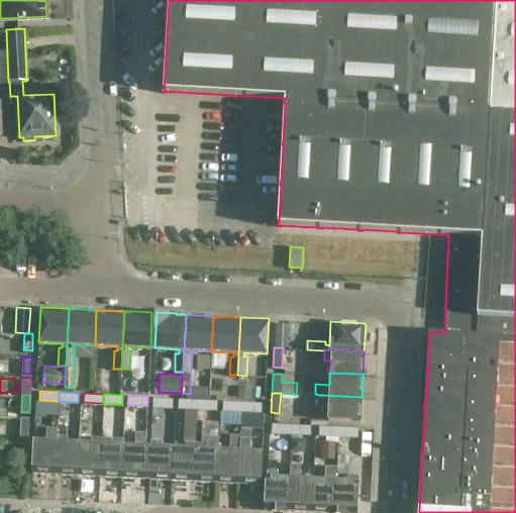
[(359,420),(362,397),(322,395),(322,405),(328,405),(327,418),(359,420)]
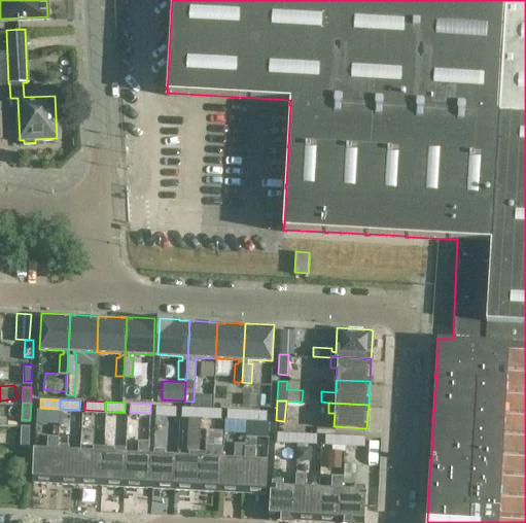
[(155,405),(155,413),(175,414),(176,406),(155,405)]
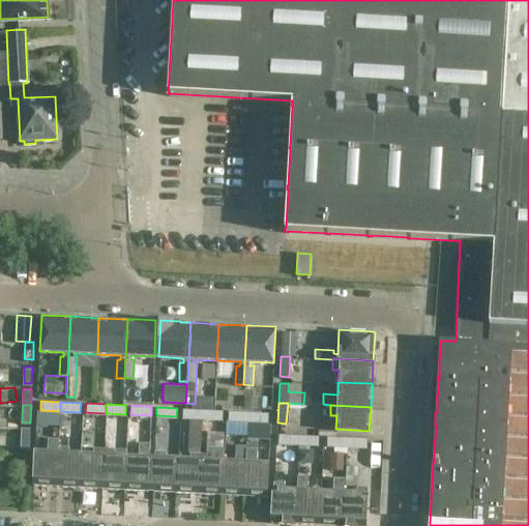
[(202,418),(203,409),(182,408),(182,417),(202,418)]
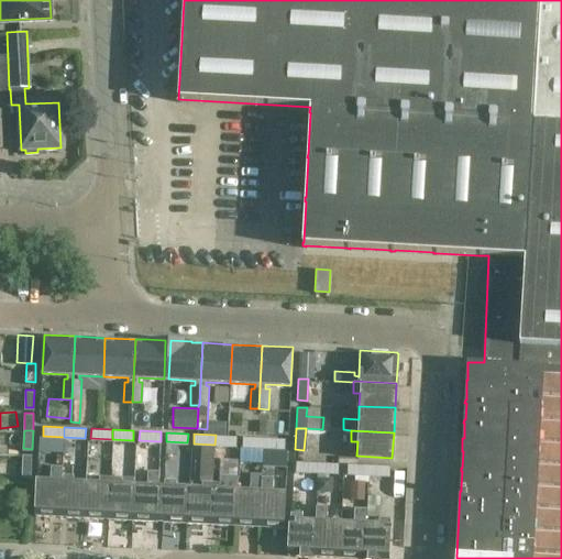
[(216,435),(215,445),(235,446),(237,436),(216,435)]
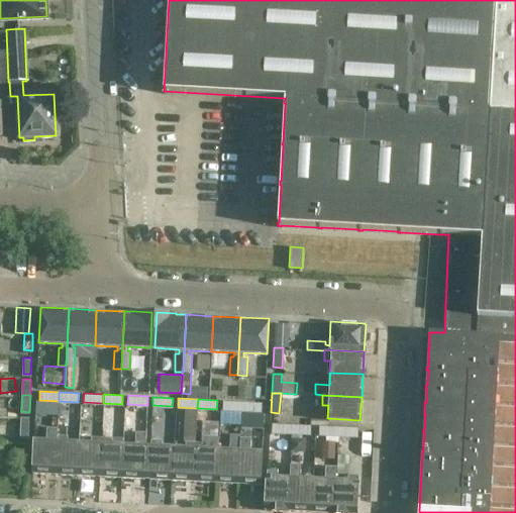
[(241,410),(242,401),(223,400),(222,409),(241,410)]
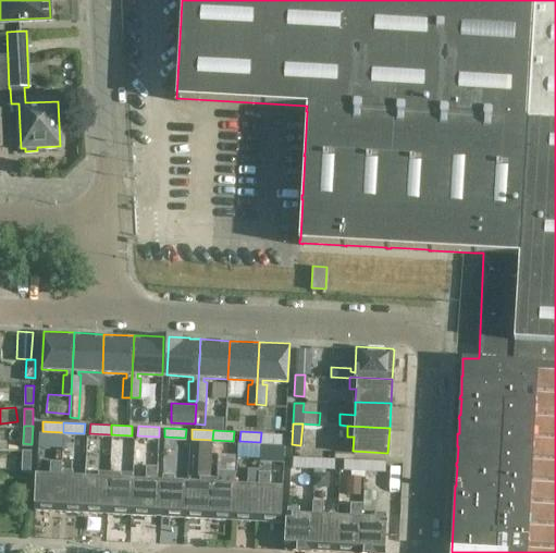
[(282,433),(261,432),(260,442),(281,443),(282,433)]
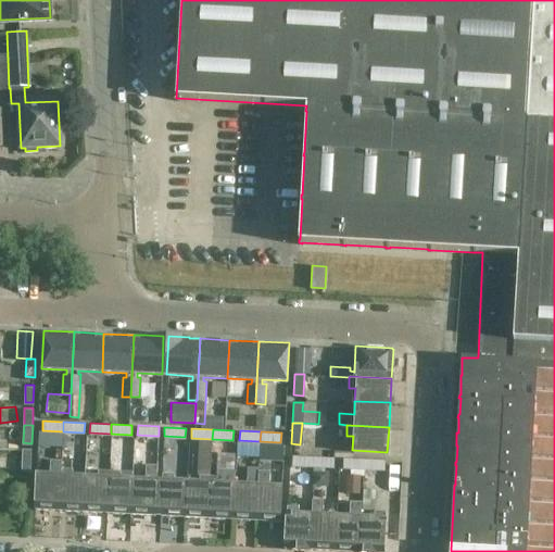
[(73,434),(63,434),(63,450),(73,451),(73,434)]
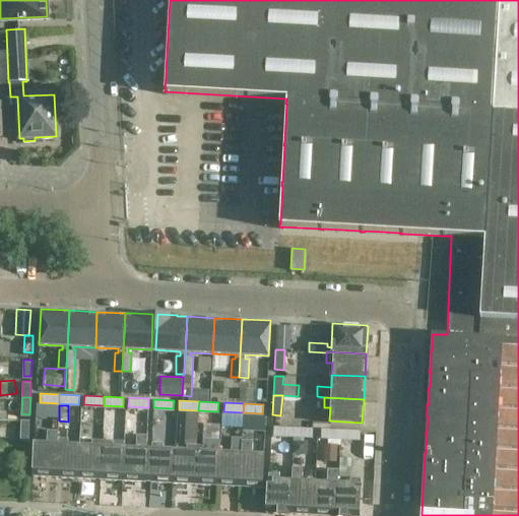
[(168,433),(169,410),(153,409),(153,433),(168,433)]
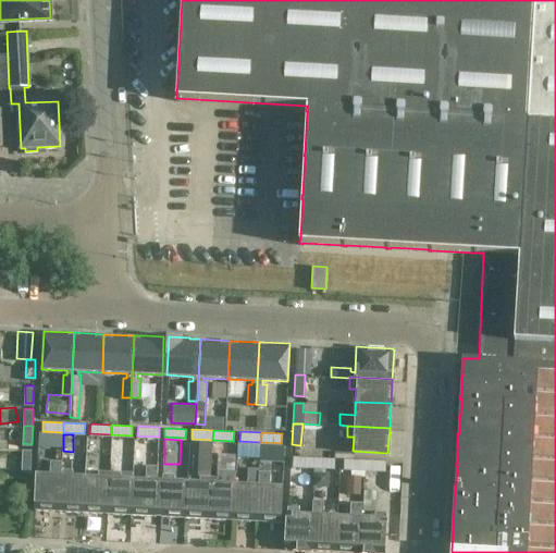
[(39,440),(37,461),(46,462),(48,440),(39,440)]
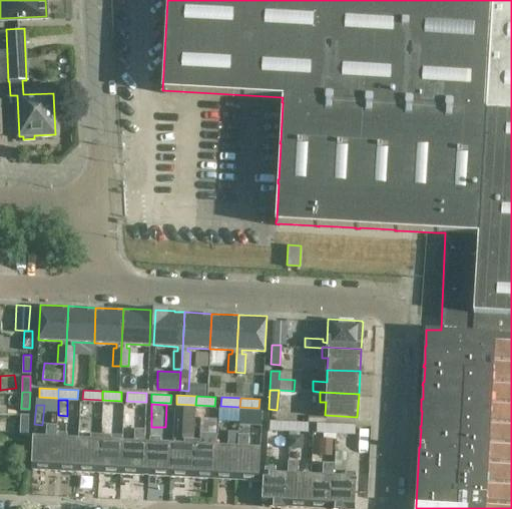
[(229,409),(228,418),(237,419),(238,409),(229,409)]
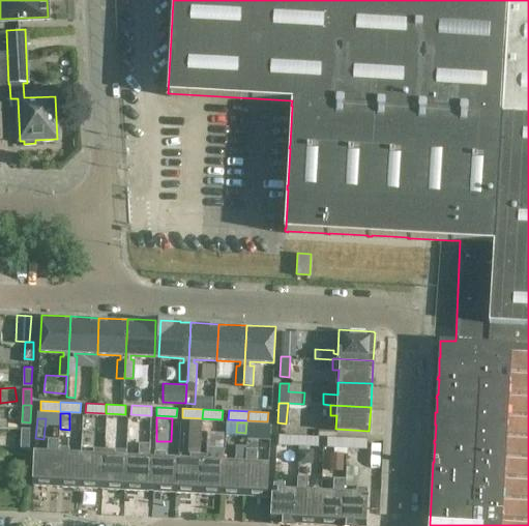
[(30,427),(22,426),(21,448),(29,448),(30,427)]
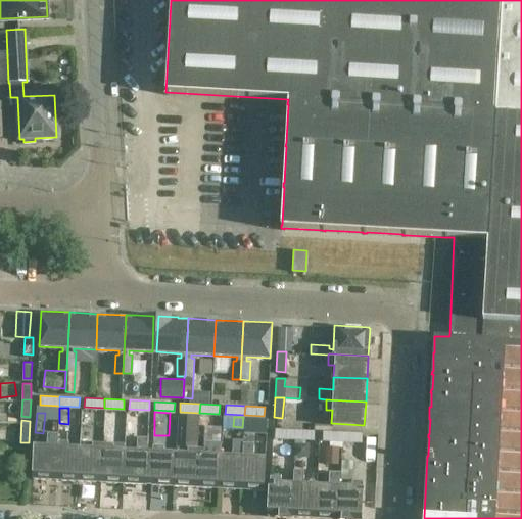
[(274,436),(293,437),(294,428),(275,427),(274,436)]
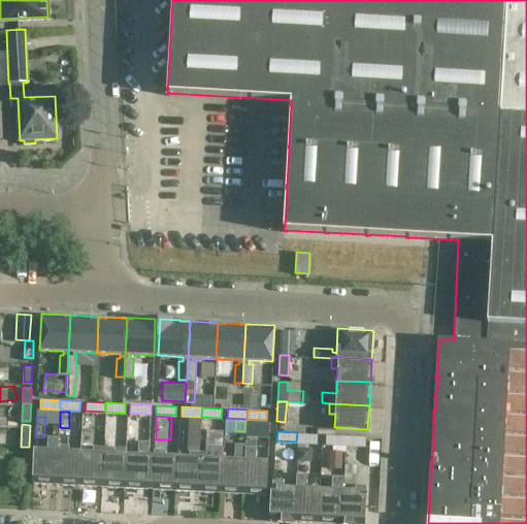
[(297,432),(296,441),(316,443),(317,433),(297,432)]
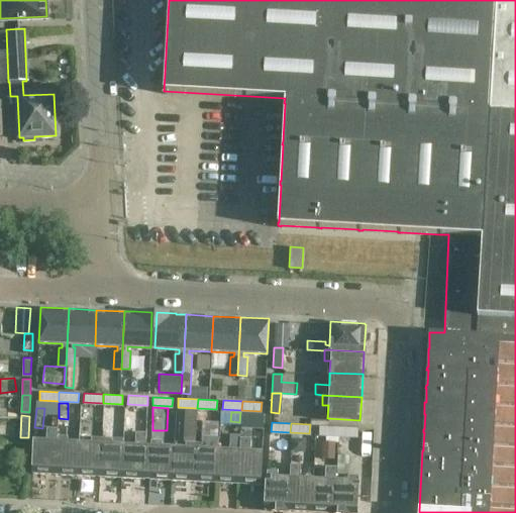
[(318,433),(337,434),(338,425),(318,424),(318,433)]
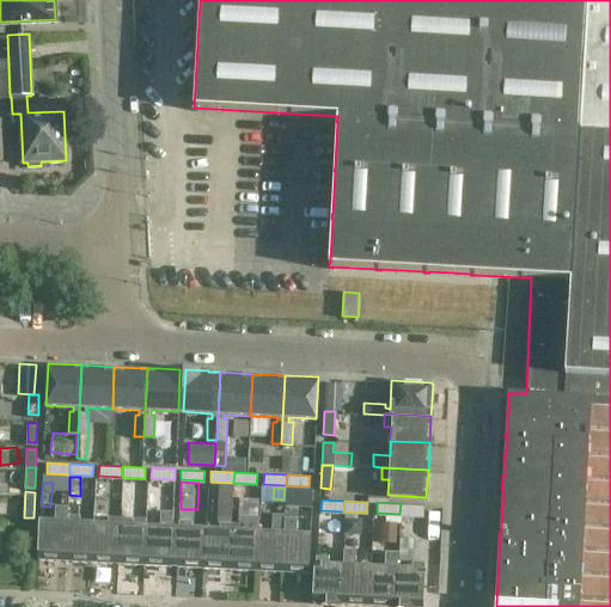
[(401,503),(399,514),(423,515),(423,504),(401,503)]
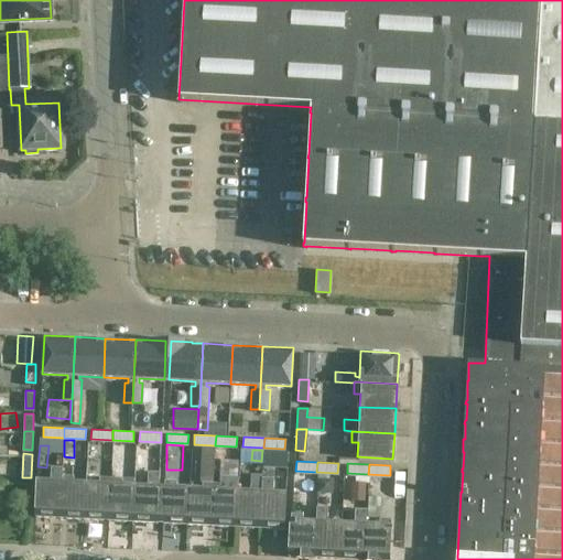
[(35,515),(60,516),(62,473),(63,465),(51,465),(50,480),(36,478),(35,515)]
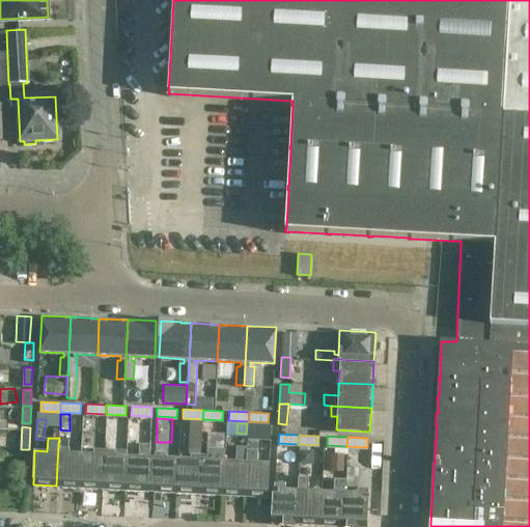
[(138,456),(127,455),(124,489),(148,491),(150,443),(139,443),(138,456)]
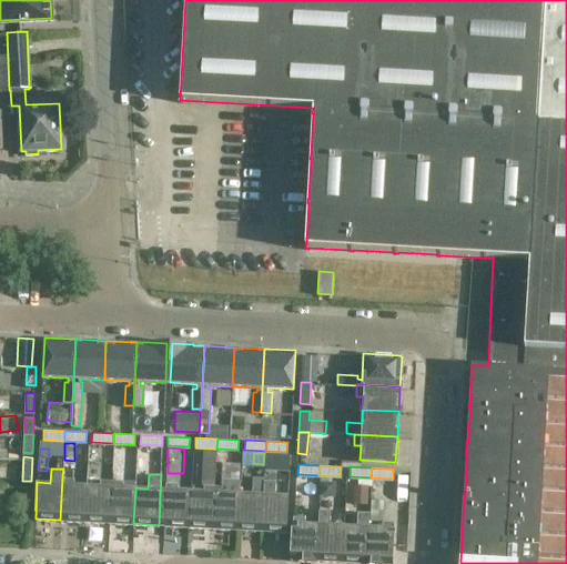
[(74,477),(62,476),(60,520),(84,521),(87,485),(73,484),(74,477)]
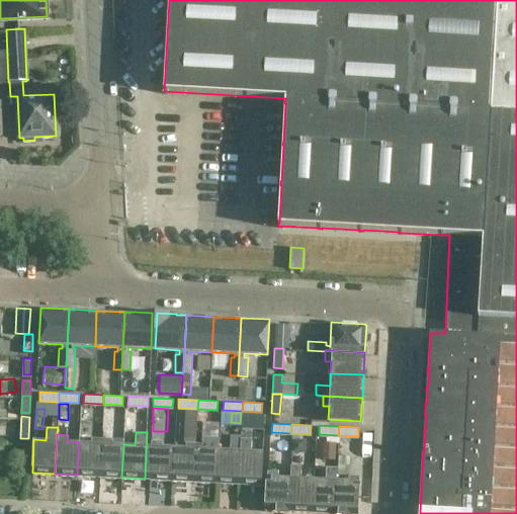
[(200,442),(196,441),(193,481),(216,482),(218,449),(217,449),(218,436),(201,435),(200,442)]
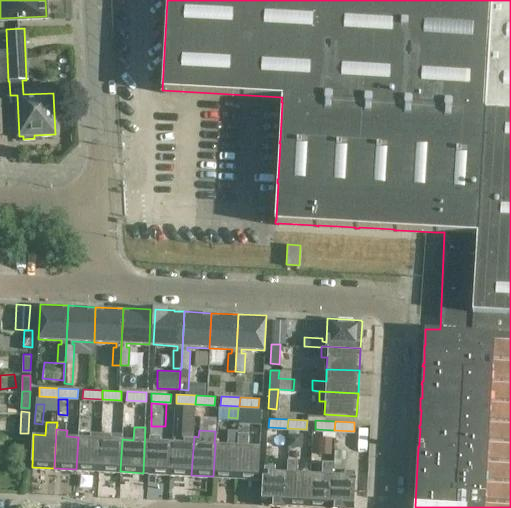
[(323,430),(322,450),(333,451),(334,431),(323,430)]
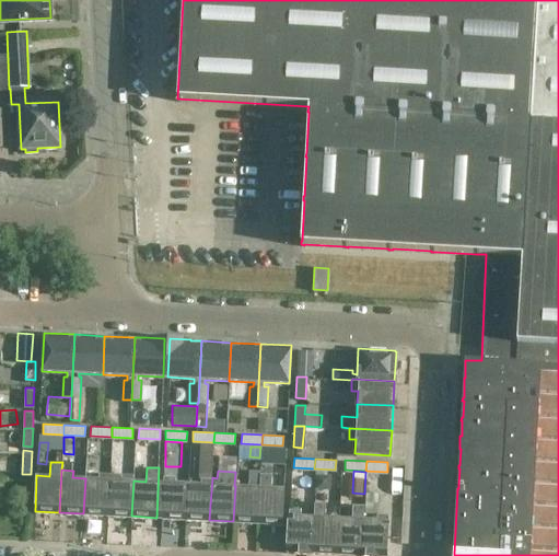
[(97,479),(85,478),(83,513),(107,514),(109,472),(99,472),(97,479)]
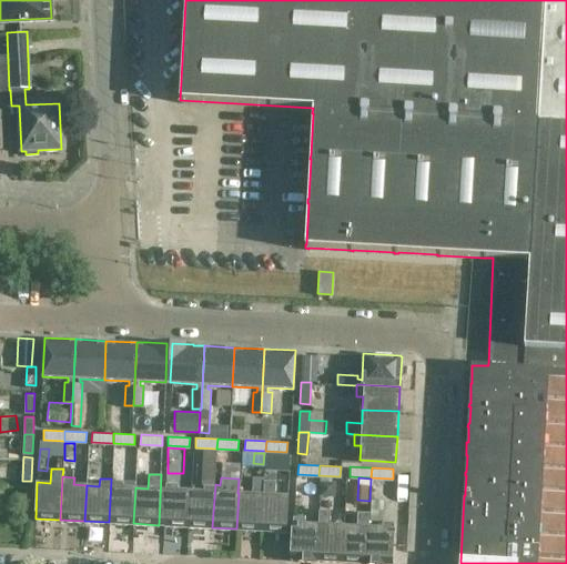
[(122,480),(111,479),(109,522),(133,523),(135,487),(122,487),(122,480)]
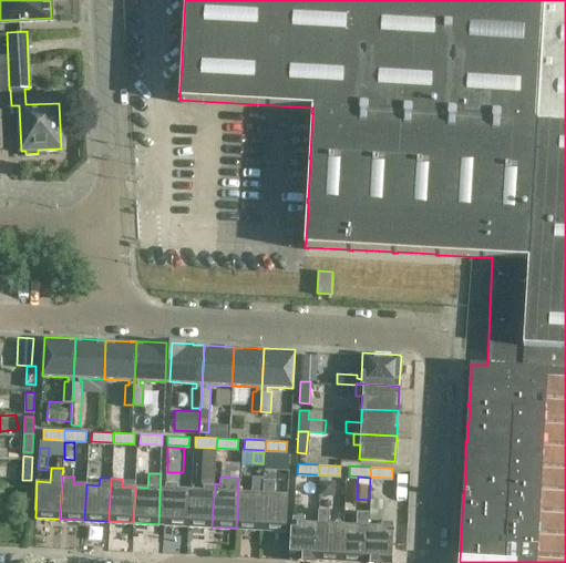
[(264,478),(263,487),(260,529),(285,531),(287,494),(274,493),(275,479),(264,478)]
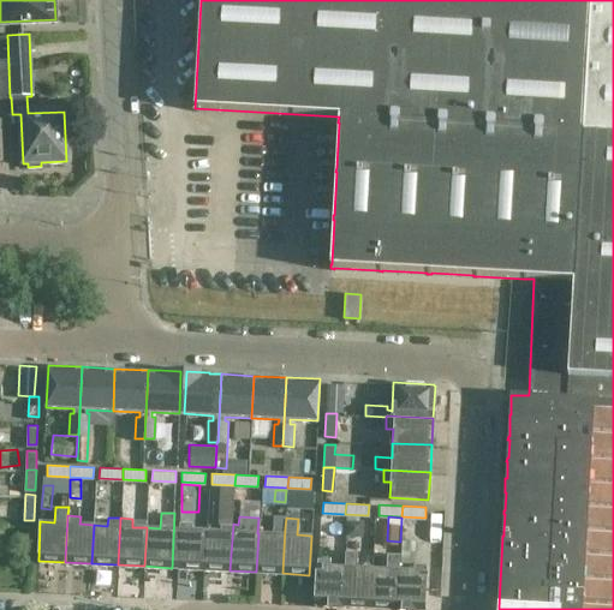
[(177,568),(204,569),(206,531),(191,530),(192,521),(179,521),(177,568)]
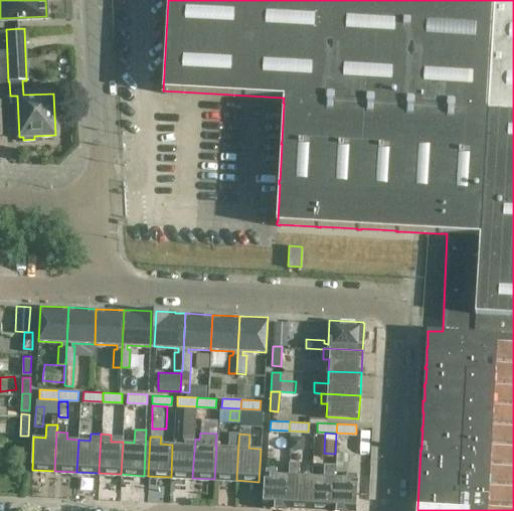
[(184,445),(172,445),(171,477),(192,478),(195,439),(184,439),(184,445)]
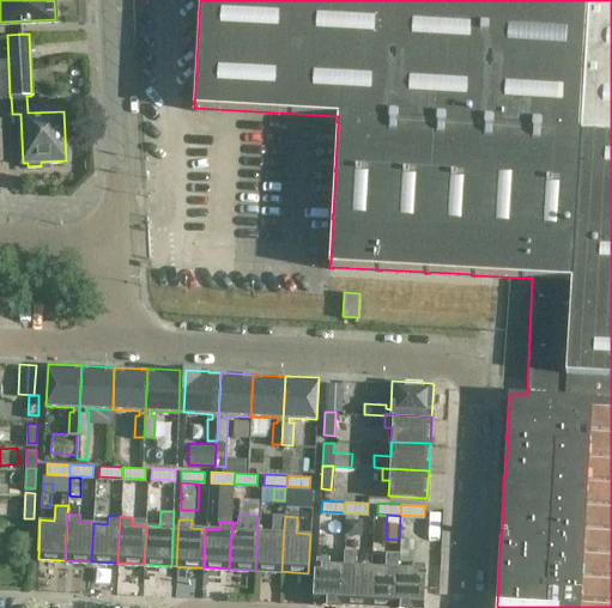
[(272,533),(258,532),(255,570),(282,571),(284,526),(272,524),(272,533)]
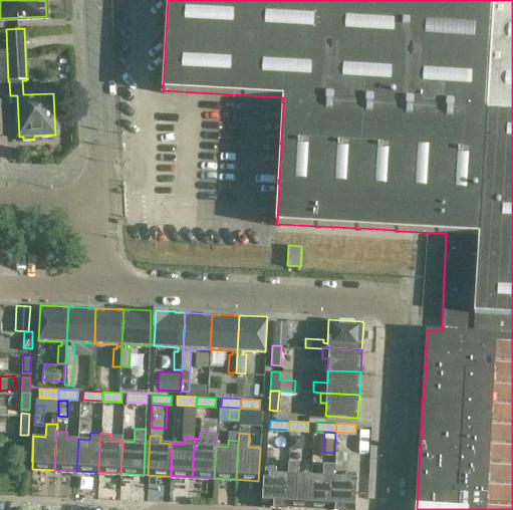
[(286,506),(308,507),(310,475),(297,474),(298,462),(287,461),(286,474),(287,474),(286,506)]
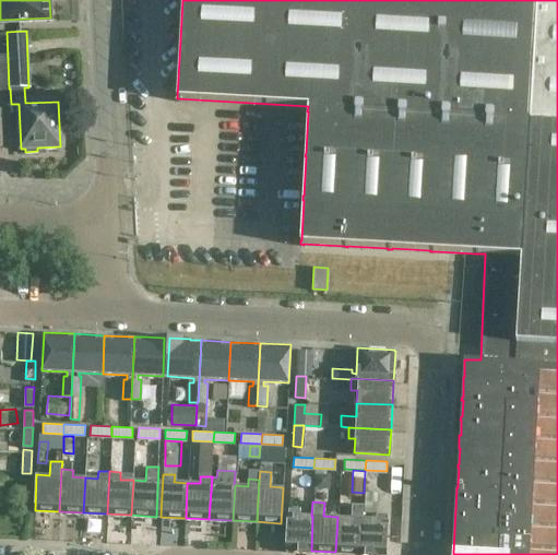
[(335,552),(359,553),(361,518),(363,505),(351,504),(351,517),(337,517),(335,552)]
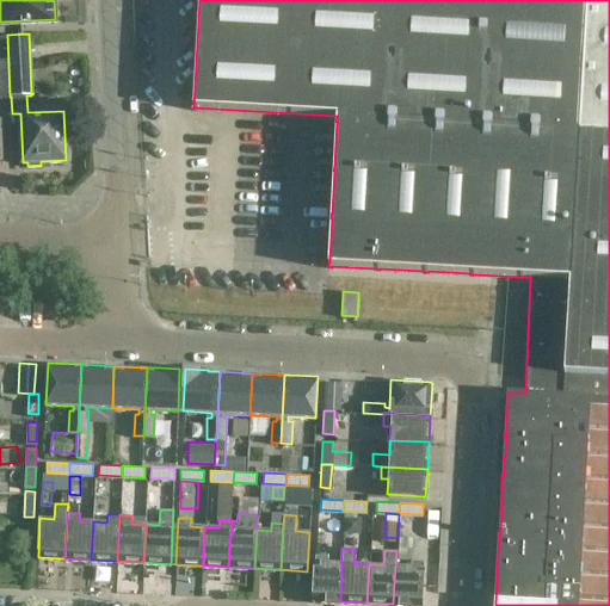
[(340,603),(340,601),(342,563),(340,563),(327,562),(327,554),(314,554),(313,600),(319,600),(319,601),(340,603)]
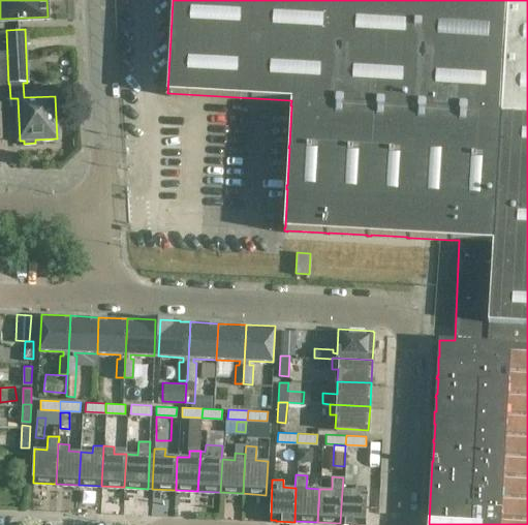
[(355,490),(342,490),(340,523),(340,524),(359,524),(364,524),(366,484),(355,484),(355,490)]
